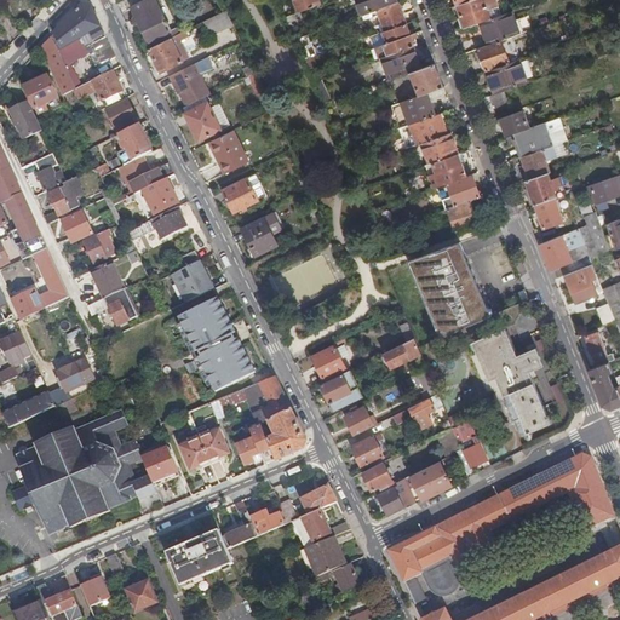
[(39,0),(34,4),(40,12),(45,7),(40,0),(39,0)]
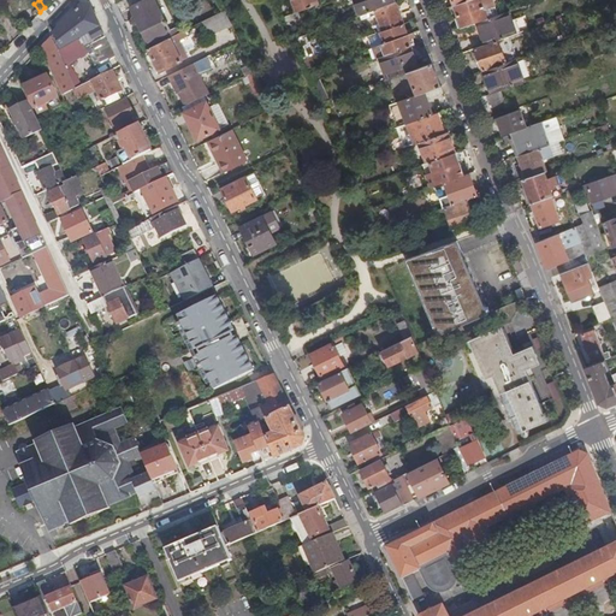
[(148,0),(131,9),(134,12),(155,1),(154,0),(148,0)]
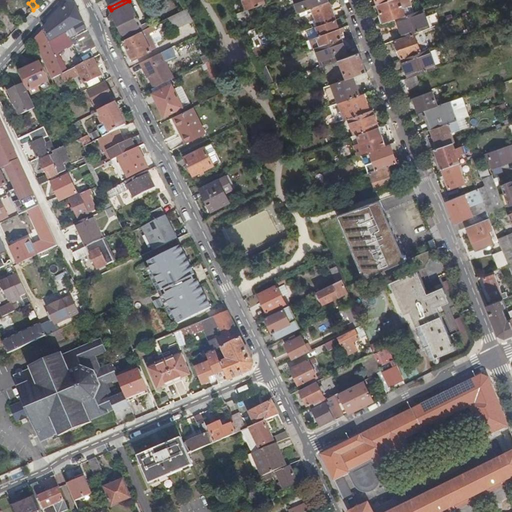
[(243,0),(247,10),(265,4),(263,0),(243,0)]
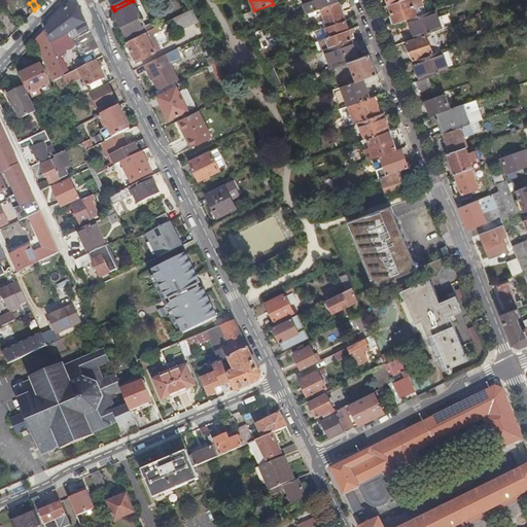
[(338,2),(337,0),(314,0),(301,5),(305,14),(318,9),(338,2)]
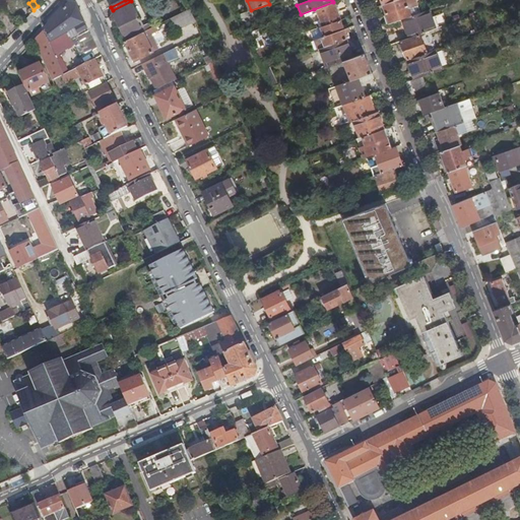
[(406,0),(395,0),(383,5),(387,13),(409,6),(406,0)]
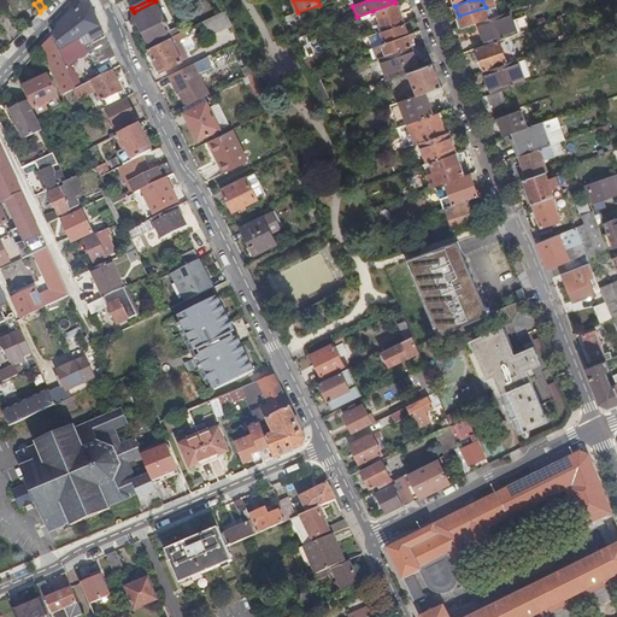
[(156,1),(134,12),(148,42),(150,41),(153,47),(178,34),(176,28),(170,30),(156,1)]
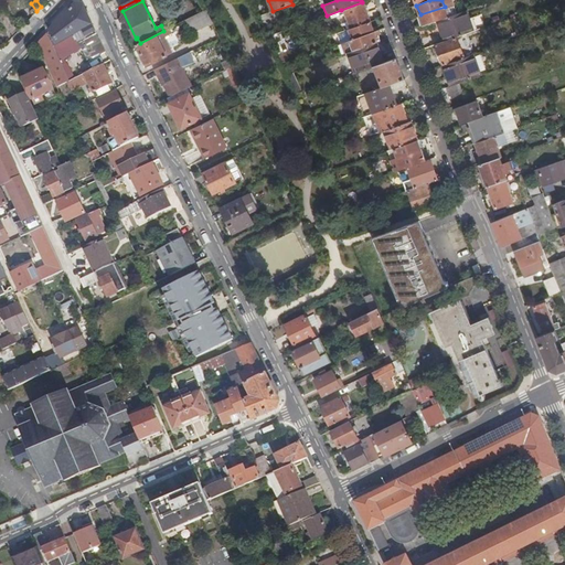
[(351,29),(370,22),(362,2),(341,10),(342,12),(344,12),(351,29)]
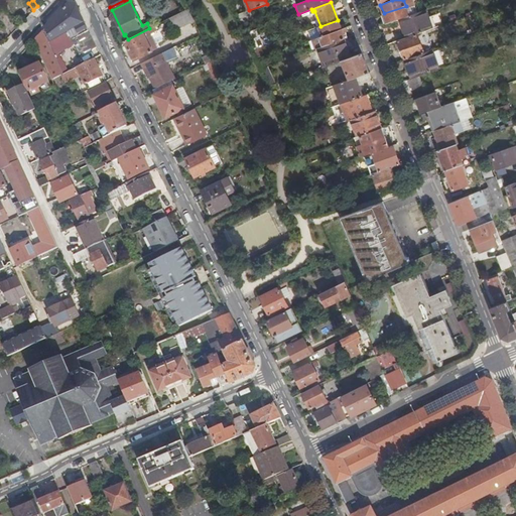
[(83,53),(96,47),(91,35),(86,37),(83,31),(87,29),(76,6),(69,4),(42,31),(53,54),(76,41),(83,53)]
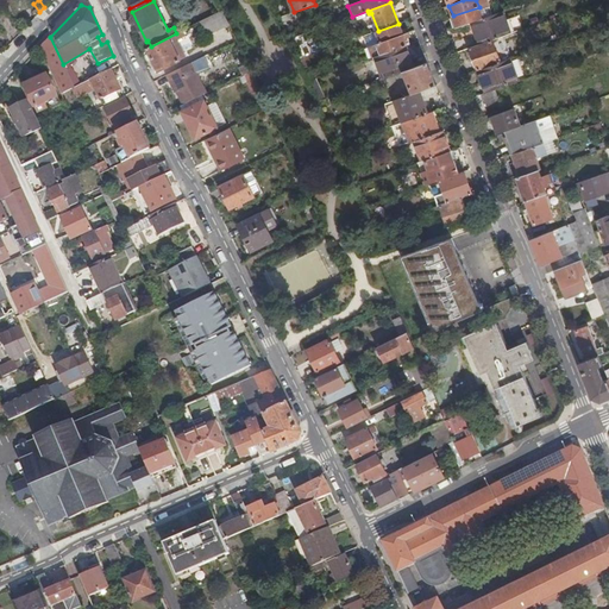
[(483,18),(479,7),(453,16),(453,17),(457,27),(471,23),(483,18)]
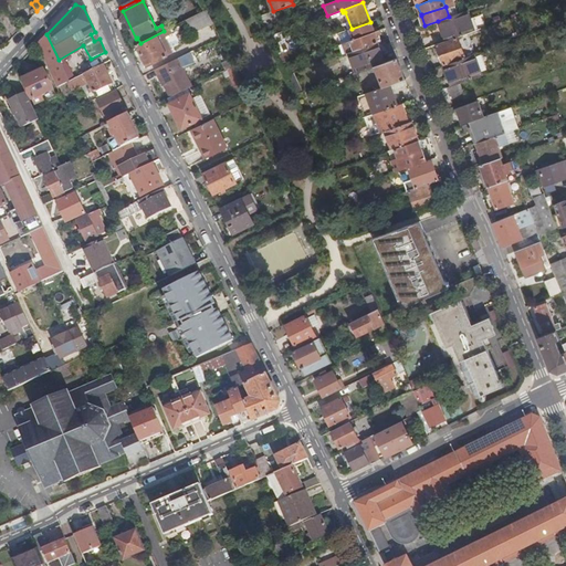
[(212,22),(207,9),(178,23),(185,37),(212,22)]
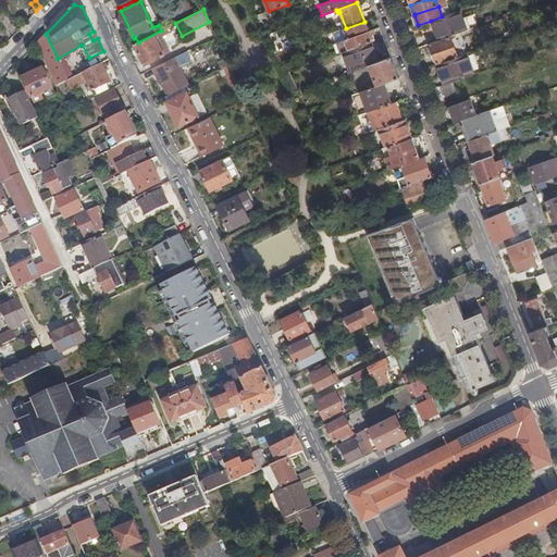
[(456,11),(442,16),(431,21),(434,31),(460,22),(456,11)]
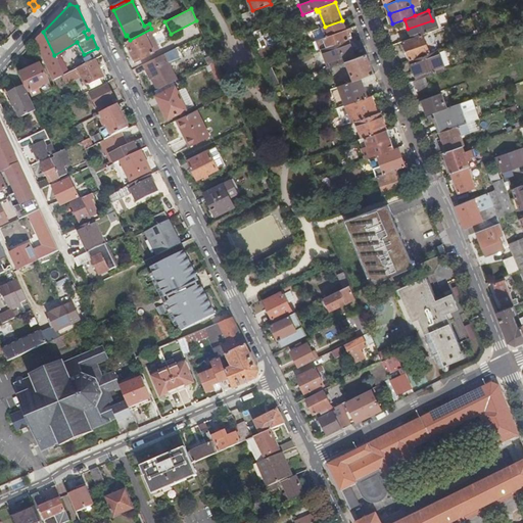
[(248,12),(241,14),(245,24),(252,21),(248,12)]
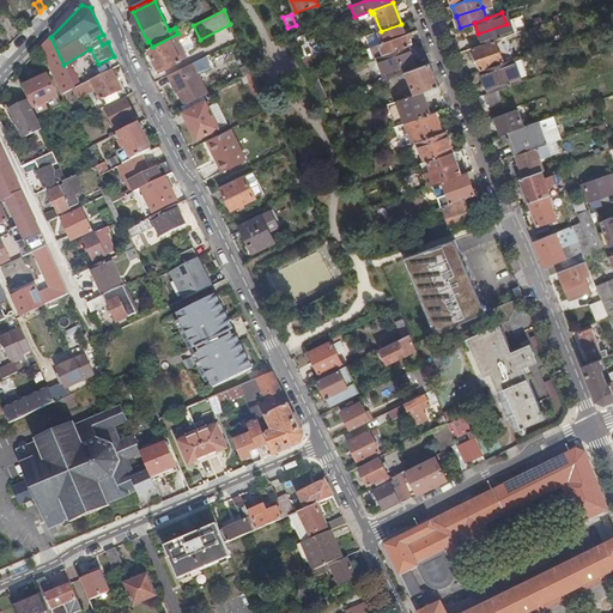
[(380,43),(405,35),(401,24),(381,31),(377,32),(380,37),(377,38),(380,43)]
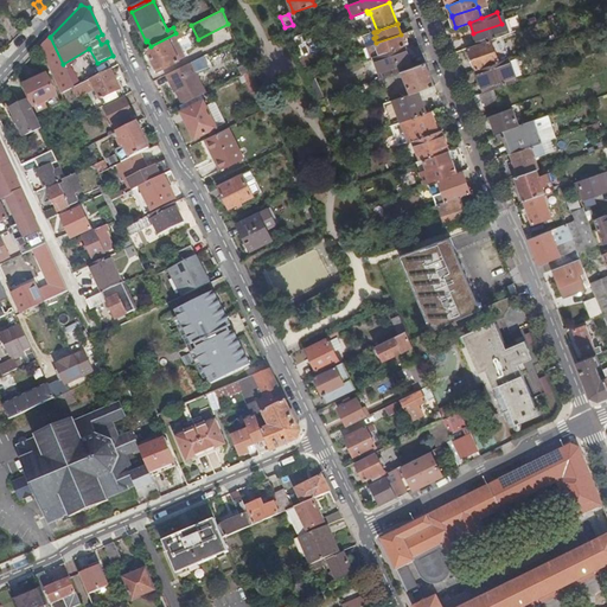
[(502,25),(502,24),(473,33),(477,45),(491,40),(502,37),(498,26),(502,25)]
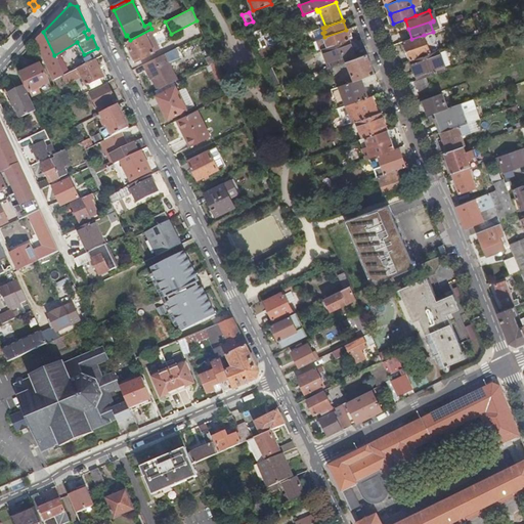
[(185,37),(198,32),(193,25),(181,30),(185,37)]
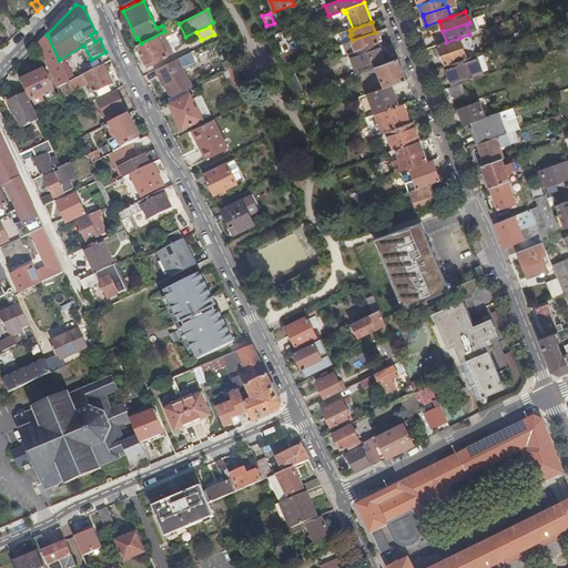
[(141,43),(137,46),(148,66),(171,54),(166,47),(168,46),(164,38),(171,33),(169,29),(164,31),(141,43)]
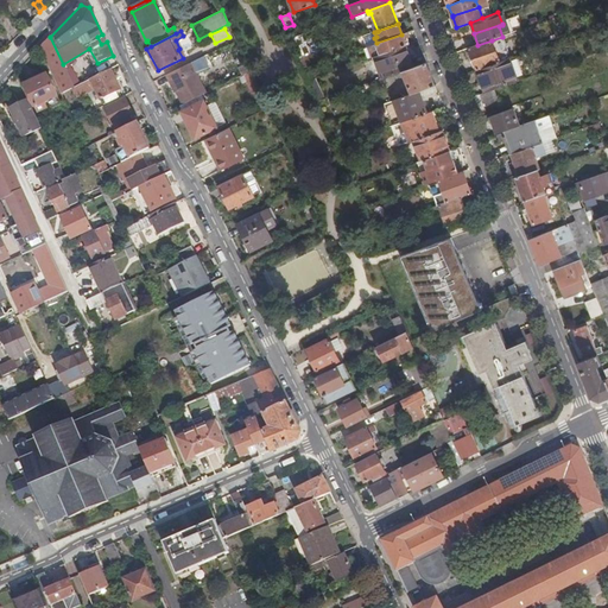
[(374,56),(405,46),(406,45),(404,38),(410,37),(407,32),(401,35),(377,43),(368,46),(372,57),(374,56)]
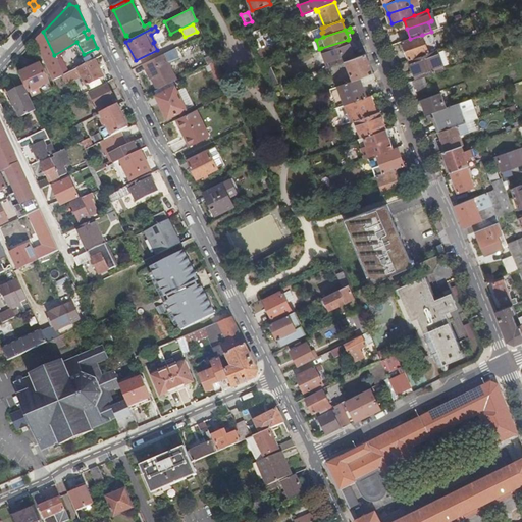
[(260,30),(249,34),(252,41),(262,37),(260,30)]
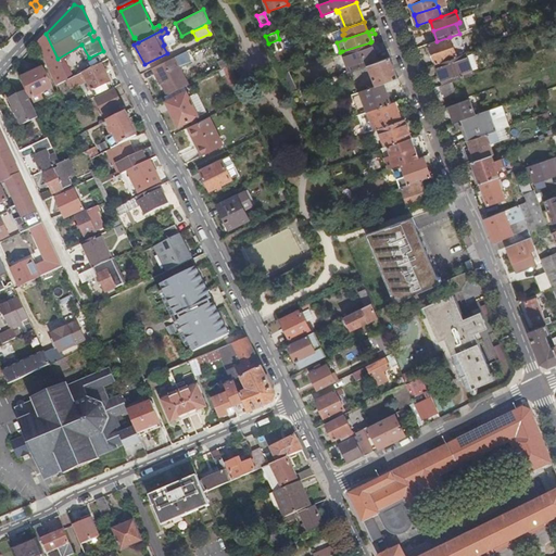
[(46,34),(36,45),(55,86),(59,84),(67,79),(58,59),(46,34)]
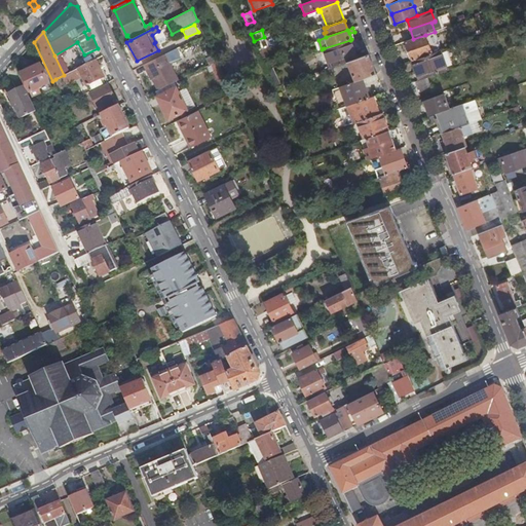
[(413,39),(405,42),(412,62),(413,61),(431,53),(425,35),(413,39)]
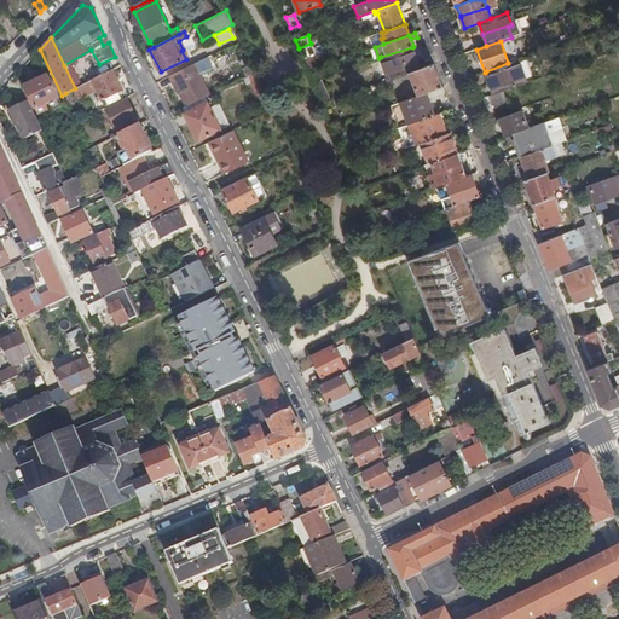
[(381,57),(389,80),(410,73),(420,69),(412,47),(381,57)]
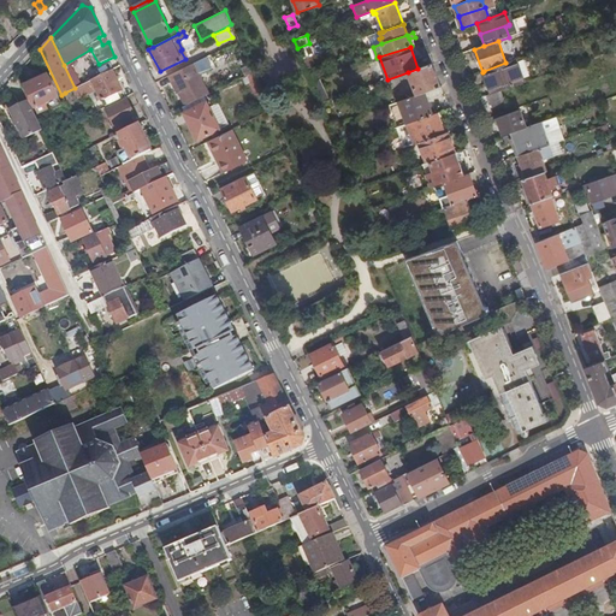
[(505,63),(484,71),(489,83),(520,71),(515,60),(505,63)]
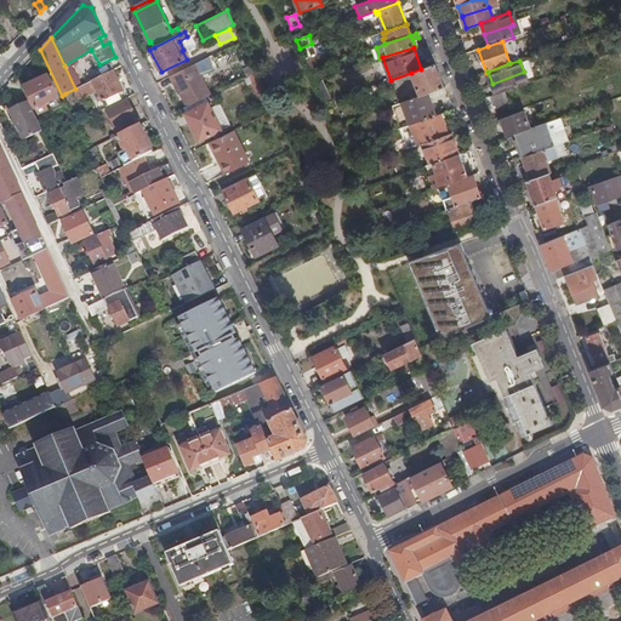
[(176,84),(187,107),(204,98),(210,95),(194,64),(170,77),(174,85),(176,84)]
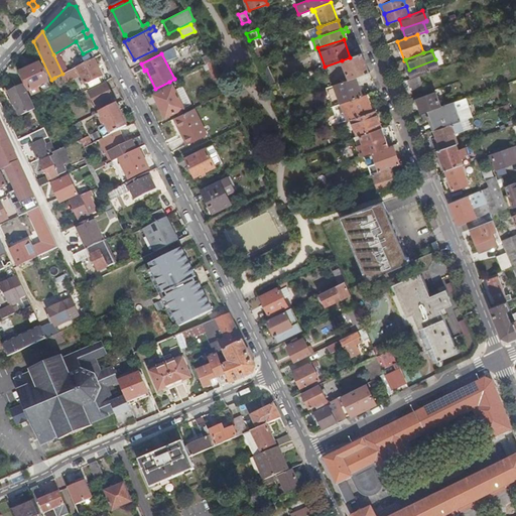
[(349,80),(356,78),(370,73),(362,53),(350,57),(342,60),(349,80)]
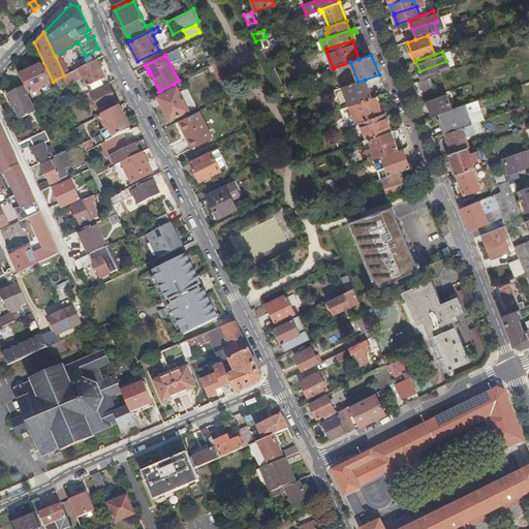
[(93,90),(107,84),(105,80),(107,79),(106,76),(104,78),(95,60),(64,75),(69,85),(83,79),(85,83),(82,84),(84,88),(90,85),(93,90)]
